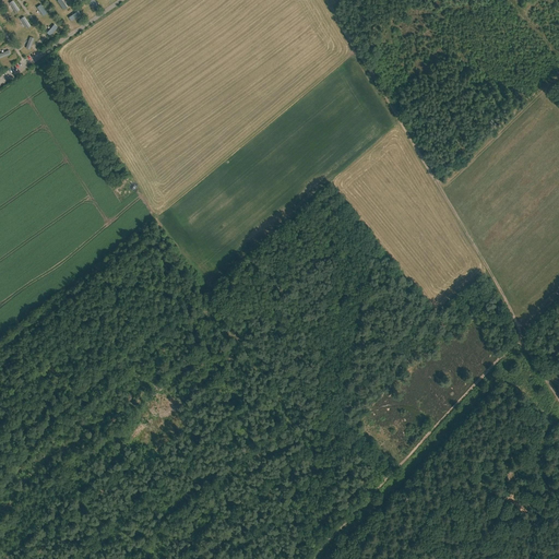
[(20,10),(13,0),(10,3),(16,12),(20,10)]
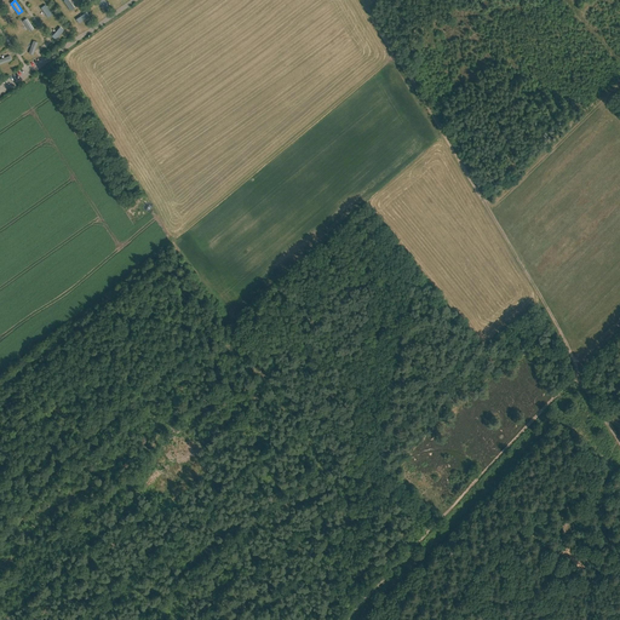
[(69,0),(63,0),(70,11),(75,7),(69,0)]
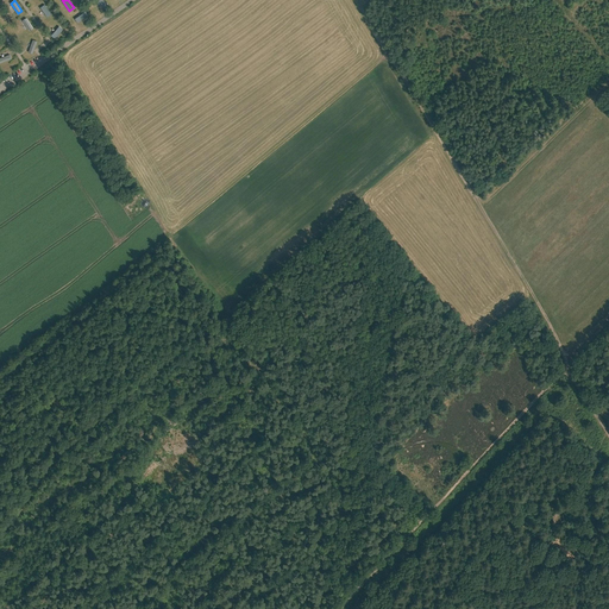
[(89,5),(96,14),(100,12),(93,2),(89,5)]
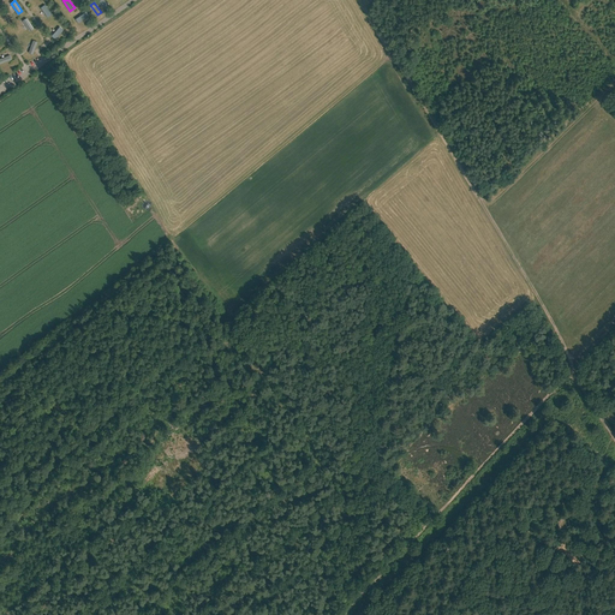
[(41,7),(48,17),(52,15),(45,5),(41,7)]
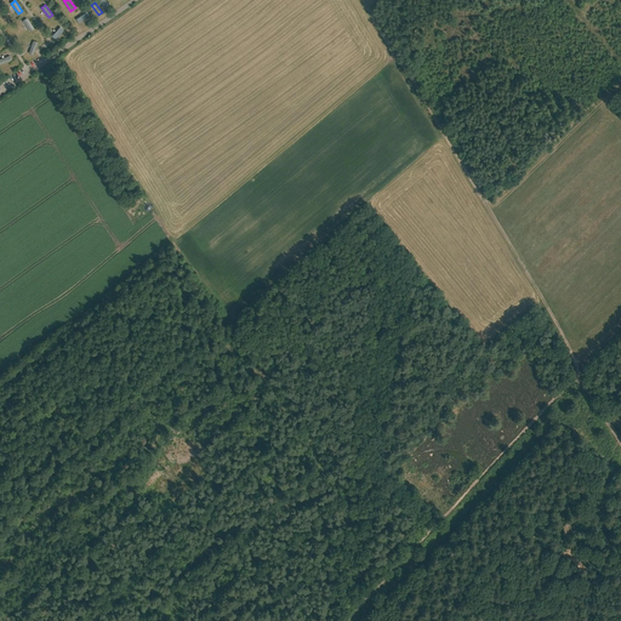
[(77,20),(79,23),(90,16),(86,12),(77,20)]
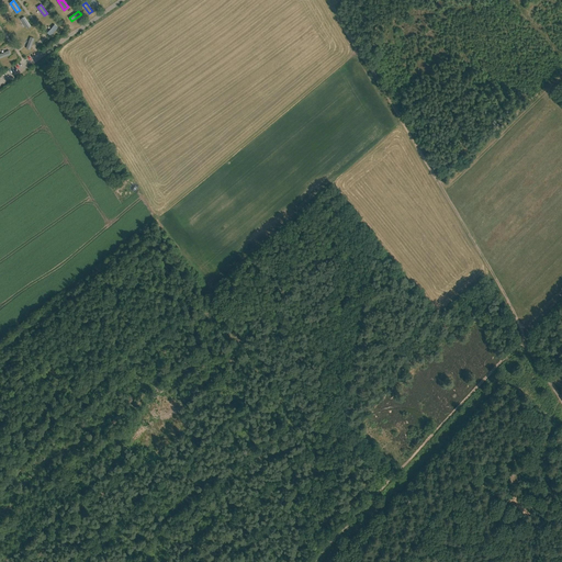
[(31,26),(24,17),(21,19),(27,29),(31,26)]
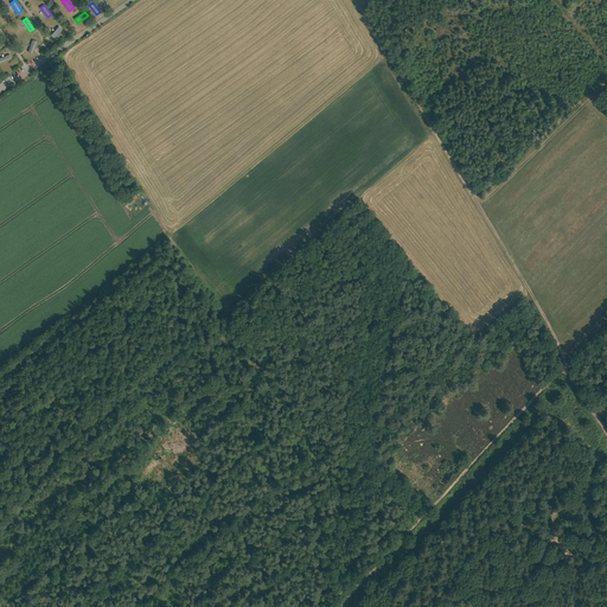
[(14,36),(19,33),(11,24),(7,27),(14,36)]
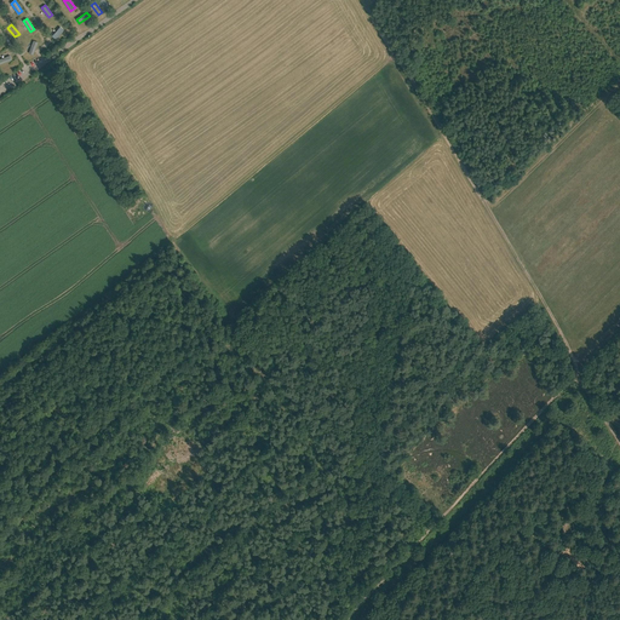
[(52,35),(56,39),(64,30),(61,27),(52,35)]
